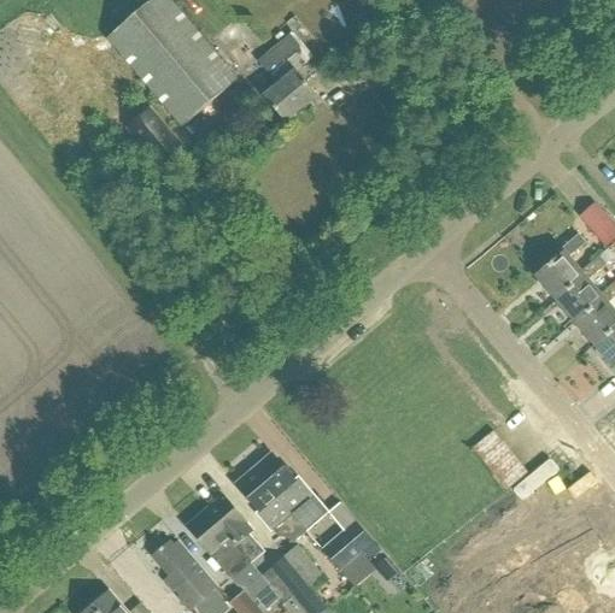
[(147,0),(105,36),(180,124),(235,77),(169,0),(147,0)]
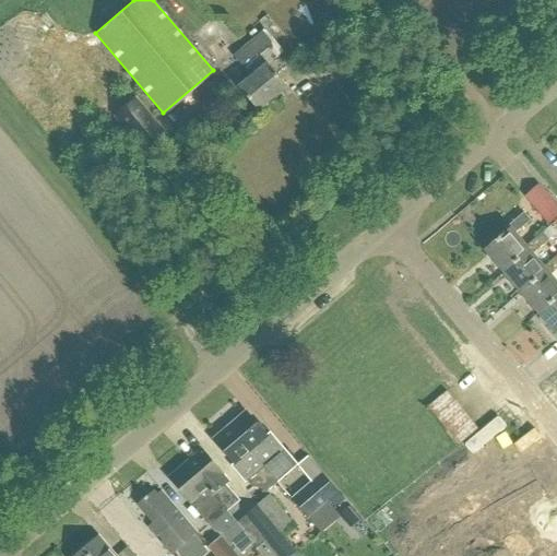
[(250,49),(267,37),(259,25),(241,36),(250,49)]
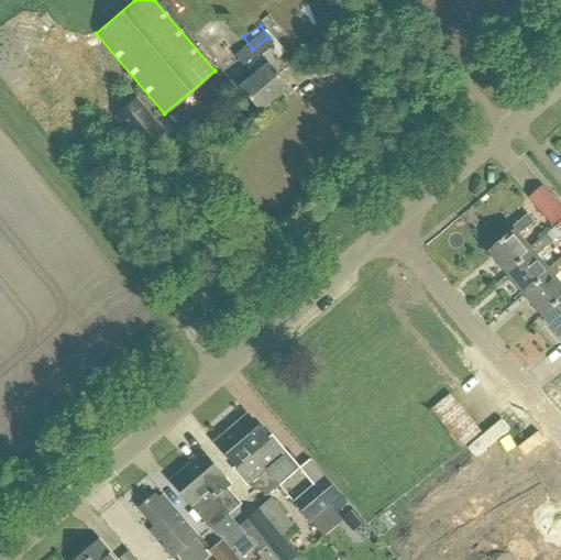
[(277,56),(270,46),(252,62),(259,69),(239,86),(260,110),(288,86),(268,63),(277,56)]
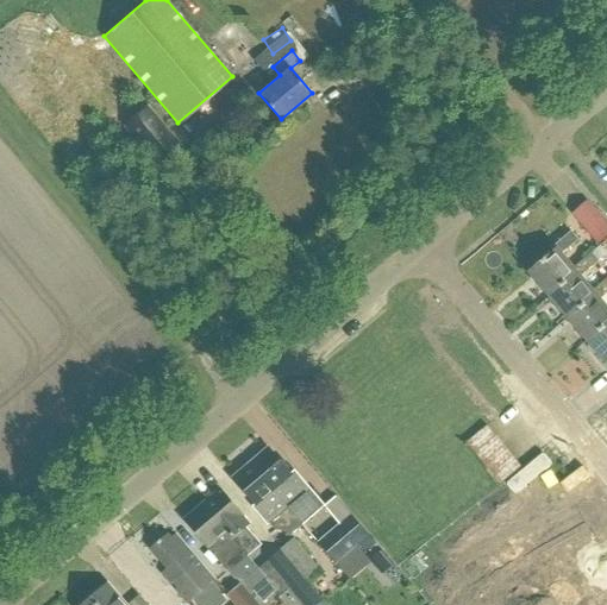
[(156,105),(136,121),(173,165),(193,147),(156,105)]
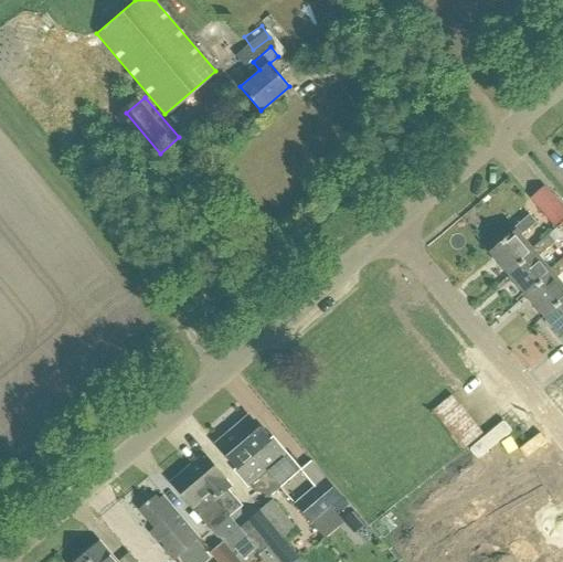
[(529,194),(554,225),(562,218),(562,203),(544,182),(529,194)]
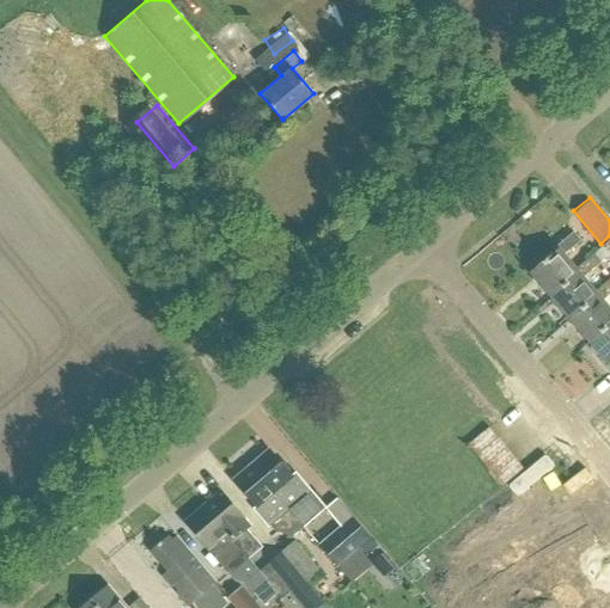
[(577,271),(573,266),(561,253),(577,239),(571,232),(554,246),(556,249),(529,271),(549,294),(577,271)]
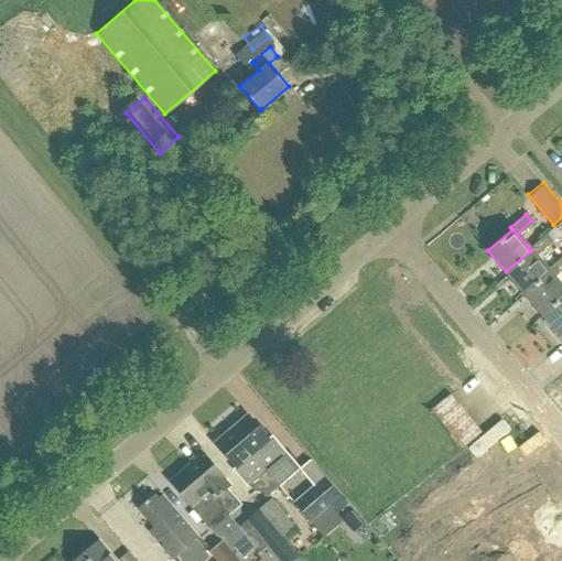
[(506,271),(523,292),(549,271),(546,267),(535,254),(549,241),(542,234),(528,246),(531,250),(506,271)]
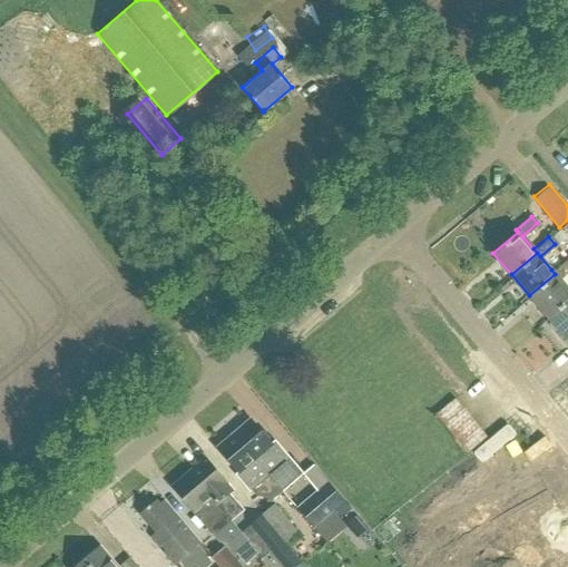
[(529,295),(547,316),(567,297),(567,289),(558,277),(567,267),(567,258),(566,256),(551,270),(555,274),(529,295)]
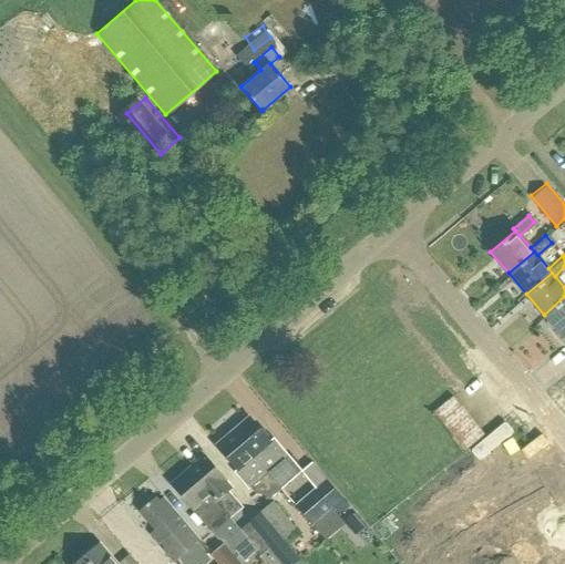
[(563,336),(564,338),(564,296),(544,315),(563,337),(563,336)]
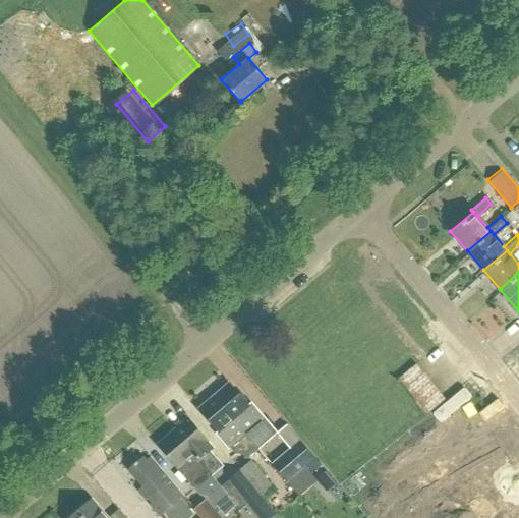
[(398,378),(404,385),(421,370),(414,363),(398,378)]
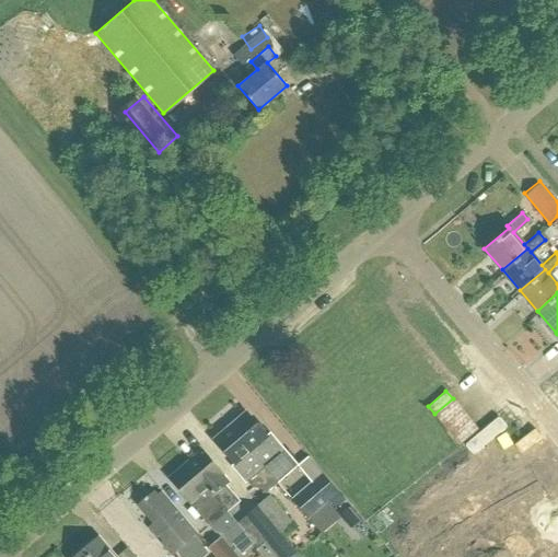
[(434,414),(443,425),(461,408),(453,398),(434,414)]
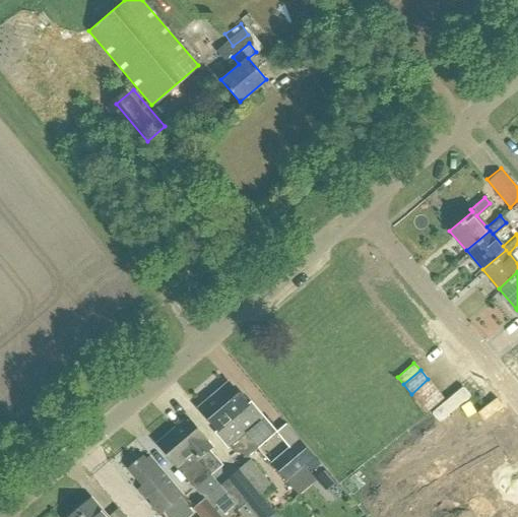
[(411,394),(419,402),(436,388),(428,379),(411,394)]
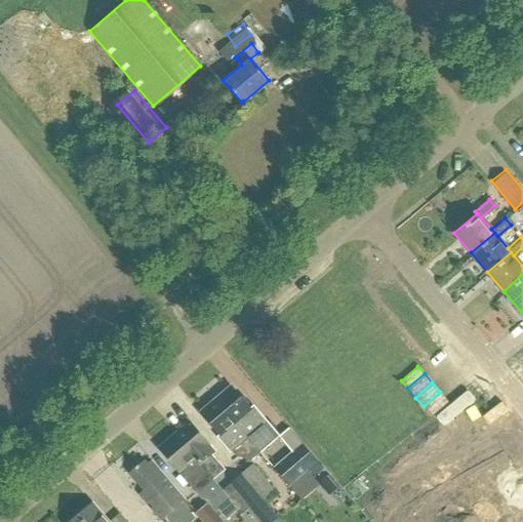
[(215,398),(259,450),(278,435),(252,404),(248,407),(230,385),(215,398)]
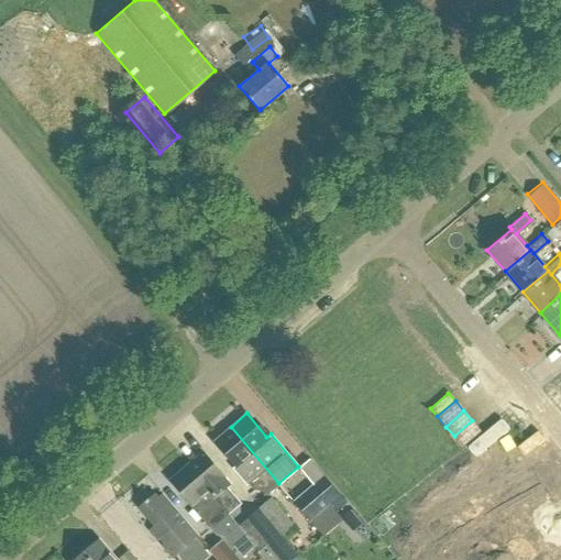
[(472,420),(454,436),(461,443),(479,428),(472,420)]
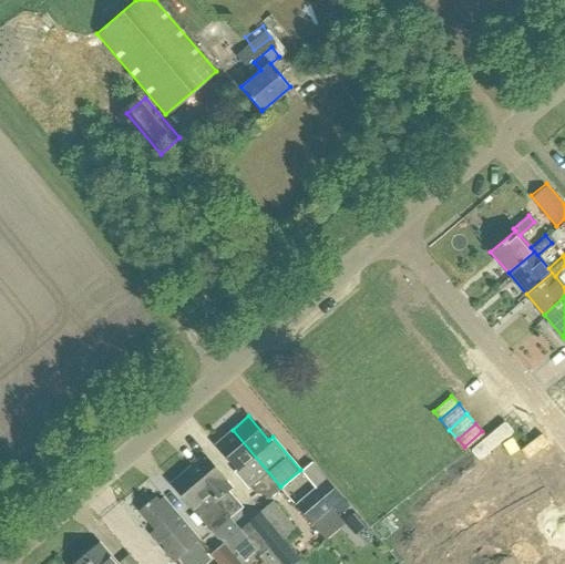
[(263,493),(267,499),(280,486),(233,430),(215,444),(236,468),(233,470),(247,486),(253,493),(263,493)]
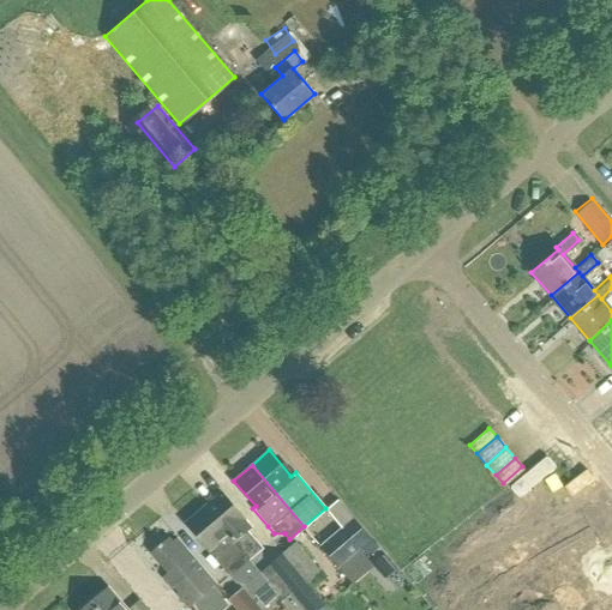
[(203,507),(247,560),(262,547),(246,529),(250,526),(243,518),(244,518),(221,491),(203,507)]
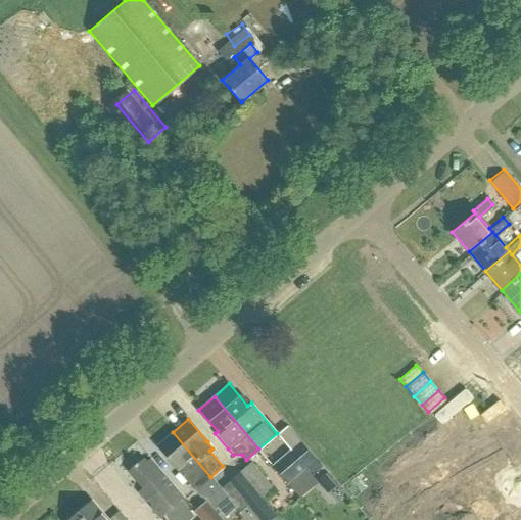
[(270,465),(285,483),(304,467),(313,471),(321,464),(289,424),(276,434),(288,450),(270,465)]
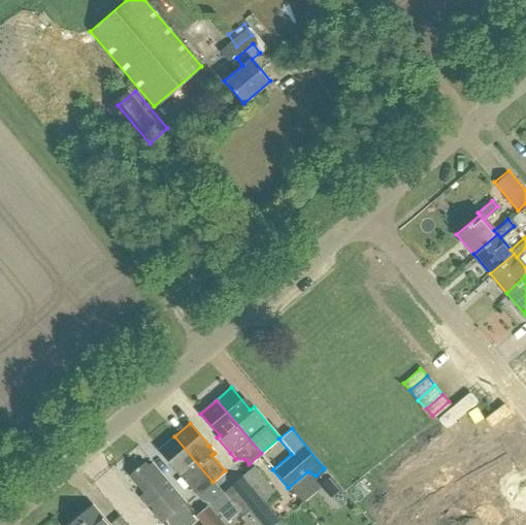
[(184,479),(197,495),(200,492),(203,496),(200,499),(201,500),(210,502),(226,521),(237,511),(222,491),(212,482),(174,436),(159,449),(184,479)]
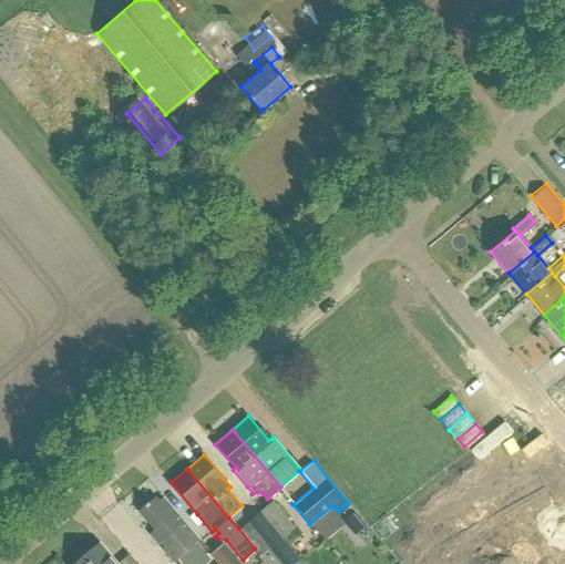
[(532,473),(522,479),(528,489),(537,483),(532,473)]
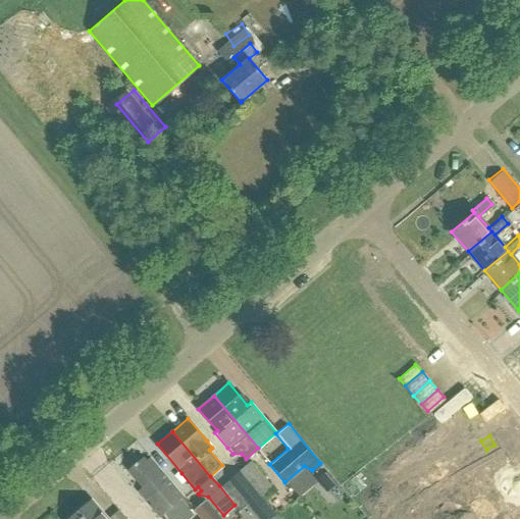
[(142,457),(127,469),(142,485),(137,489),(145,499),(148,497),(152,501),(149,503),(159,516),(163,512),(169,518),(186,518),(193,514),(179,499),(183,496),(150,456),(145,460),(142,457)]
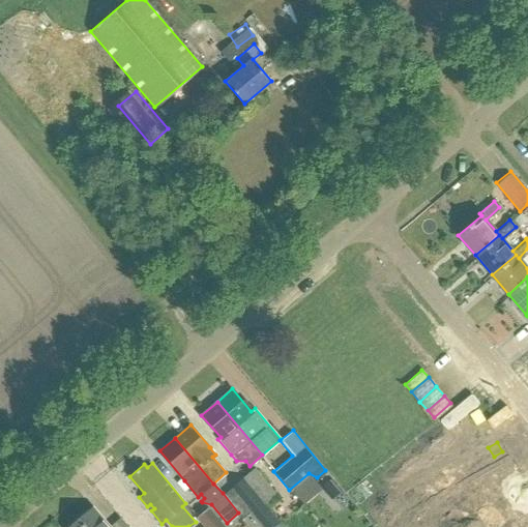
[(460,463),(451,468),(457,477),(465,472),(460,463)]
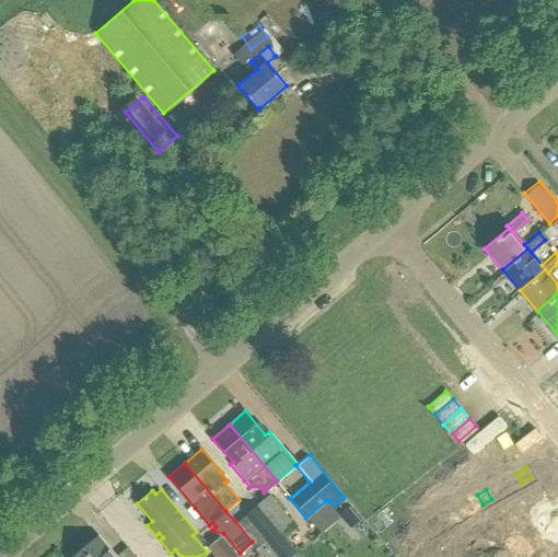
[(255,503),(243,514),(244,515),(279,556),(288,556),(295,550),(279,531),(291,521),(267,492),(255,503)]
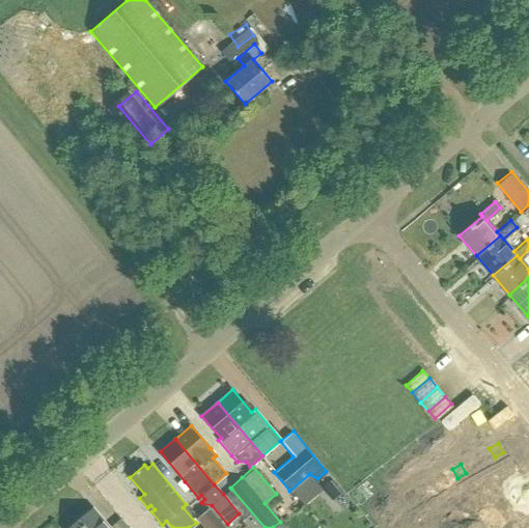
[(528,498),(511,468),(489,480),(514,527),(523,527),(528,525),(528,498)]
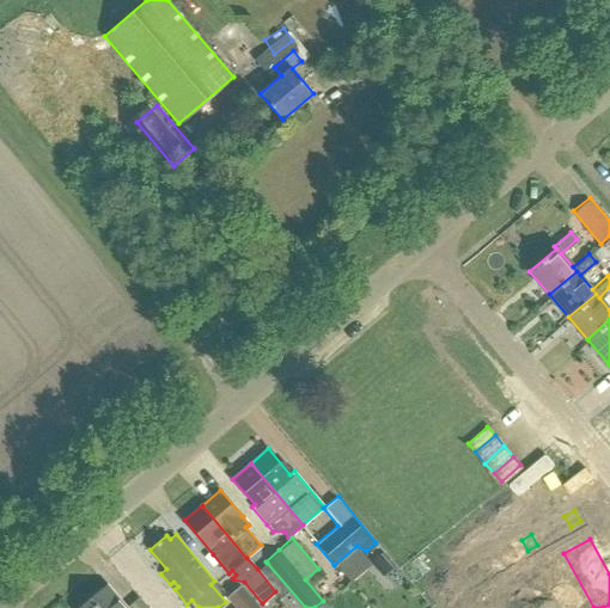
[(522,540),(512,545),(518,557),(528,551),(522,540)]
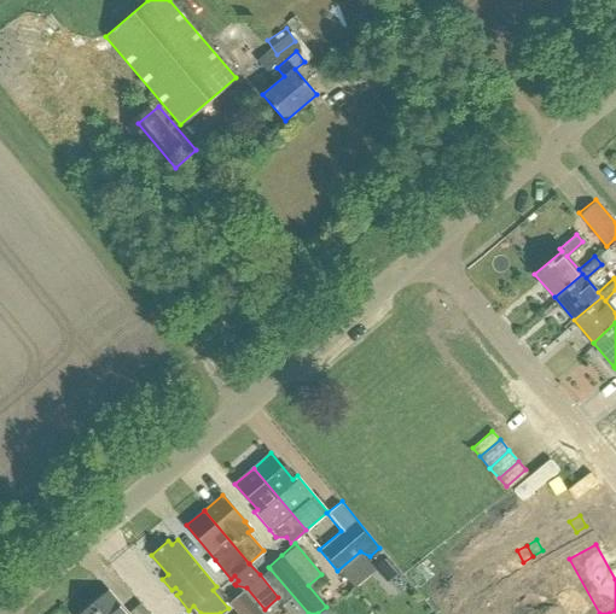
[(405,583),(383,556),(373,565),(395,591),(405,583)]
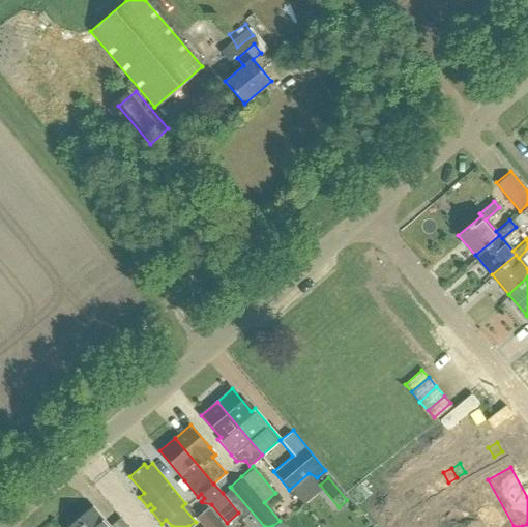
[(514,526),(488,479),(465,492),(485,526),(514,526)]
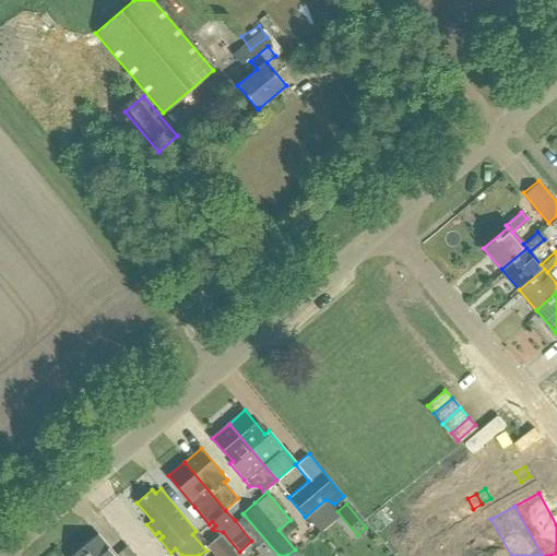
[(437,516),(428,520),(434,531),(443,525),(437,516)]
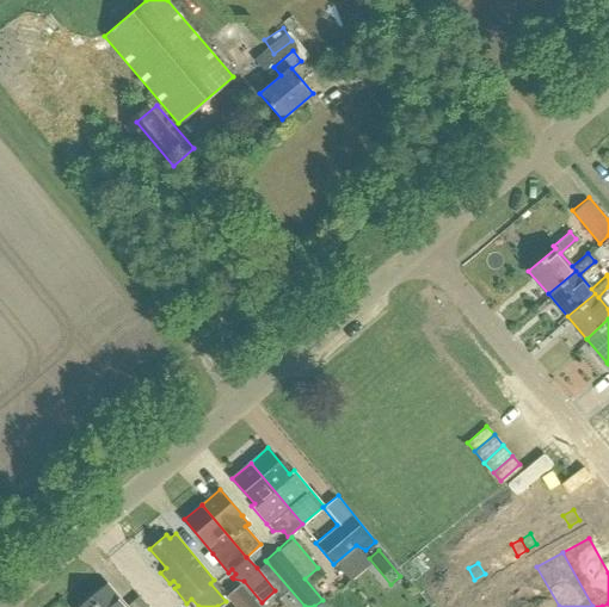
[(559,606),(536,567),(511,582),(524,606),(559,606)]
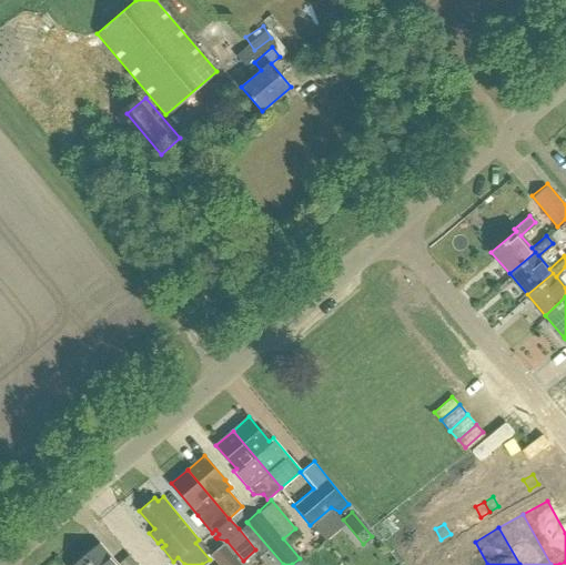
[(241,564),(222,542),(210,553),(220,564),(241,564)]
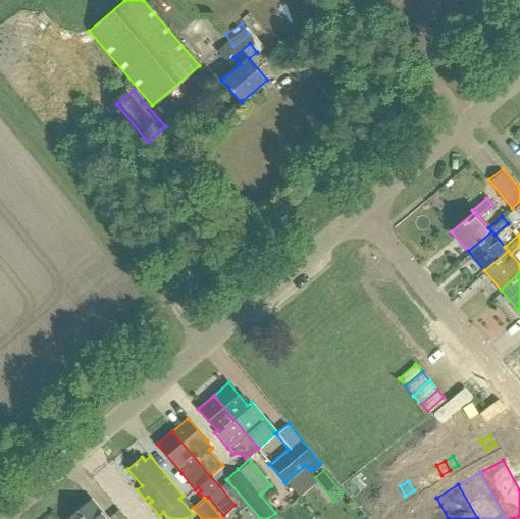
[(448,518),(436,498),(413,510),(418,518),(448,518)]
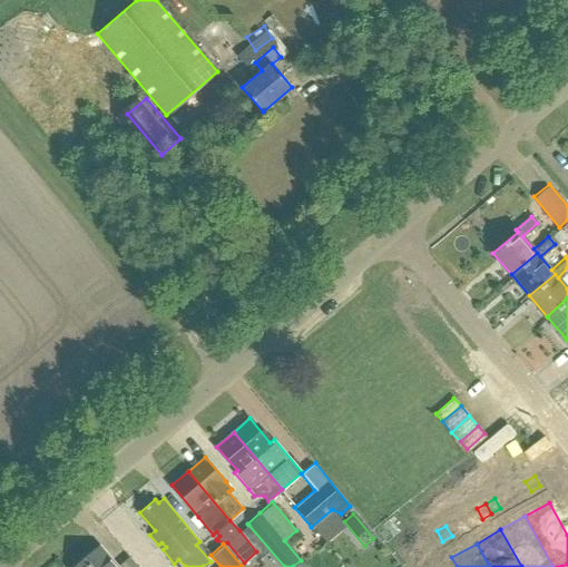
[(116,566),(99,546),(74,566),(116,566)]
